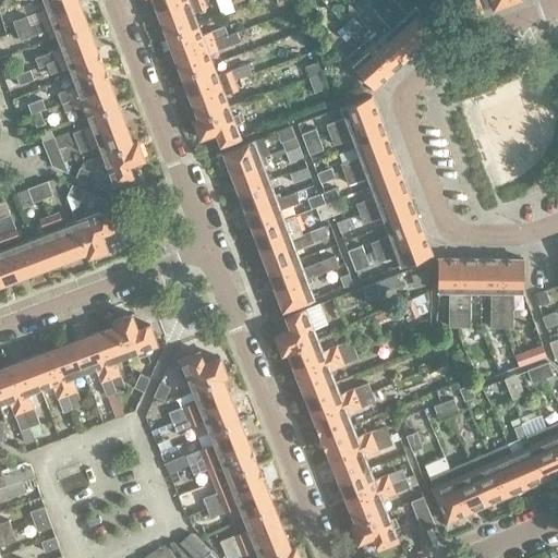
[(40,21),(81,5),(77,0),(44,0),(47,8),(13,21),(16,29),(40,21)]
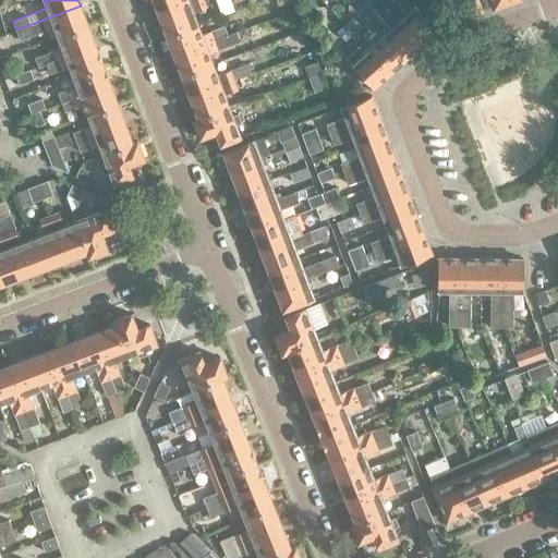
[(150,0),(156,13),(190,0),(150,0)]
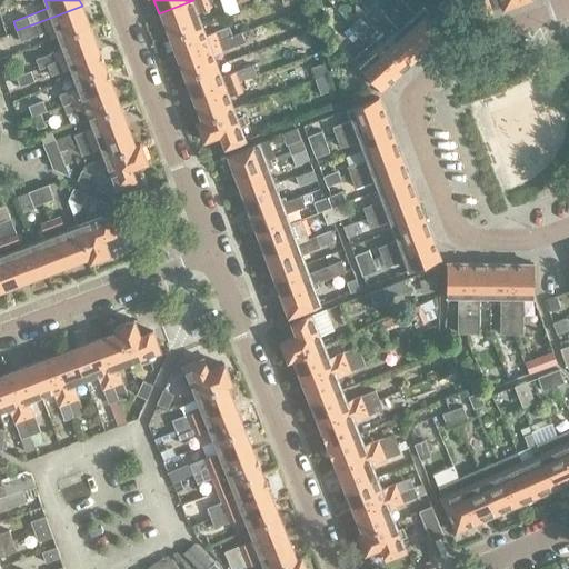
[(209,9),(205,0),(193,0),(159,13),(168,36),(199,22),(196,13),(209,9)]
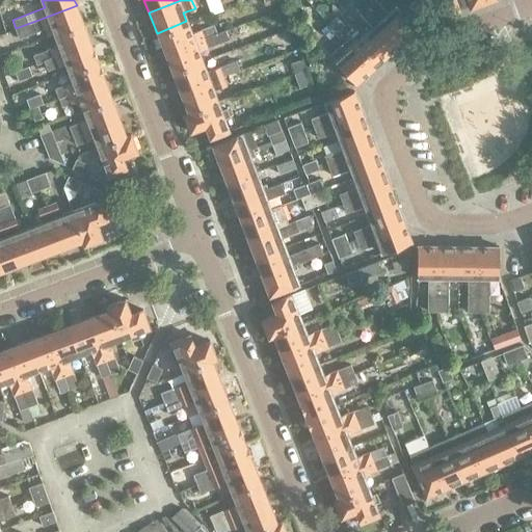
[(259,0),(249,0),(241,3),(244,12),(261,6),(259,0)]
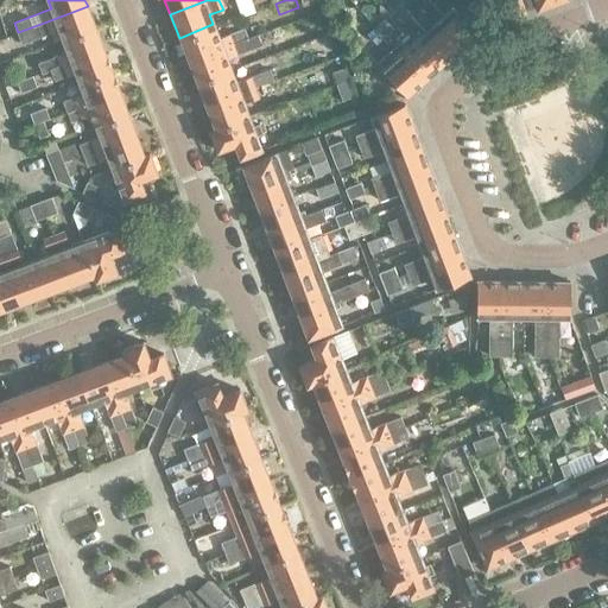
[(443,65),(458,50),(436,24),(413,0),(401,0),(400,2),(428,31),(419,39),(443,65)]
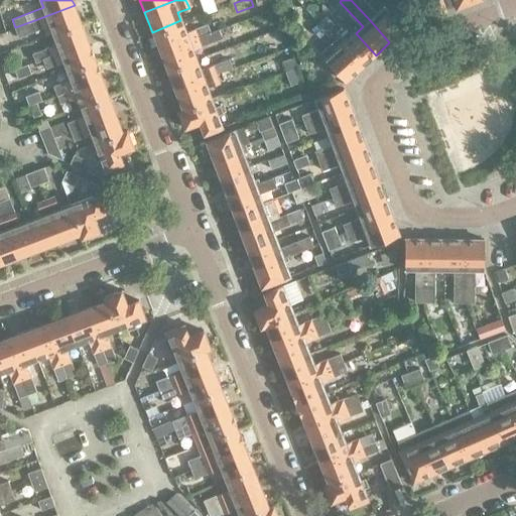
[(377,13),(365,0),(351,0),(370,20),(389,42),(404,28),(384,7),(377,13)]
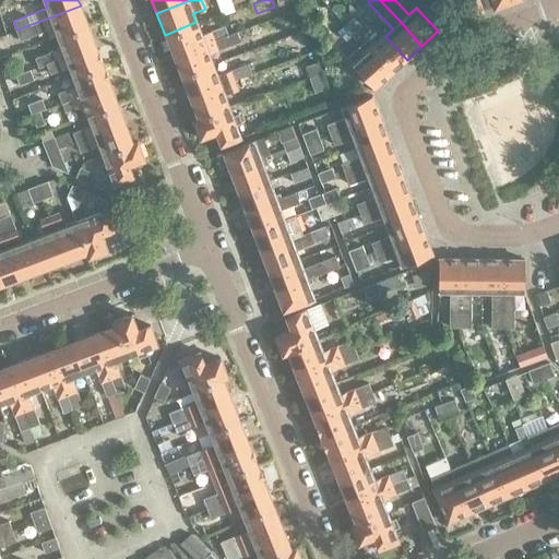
[(465,0),(471,16),(485,11),(484,9),(496,4),(497,8),(514,0),(465,0)]
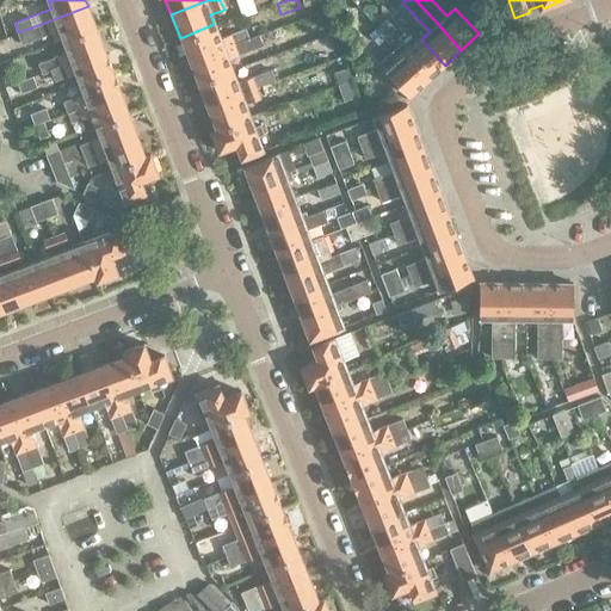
[(97,28),(88,6),(44,23),(18,32),(22,43),(59,29),(62,41),(97,28)]
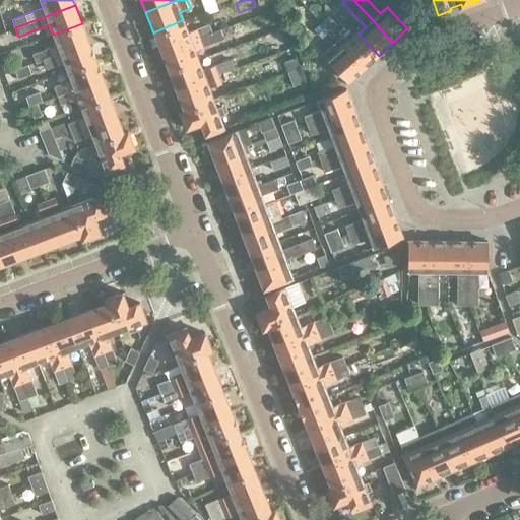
[(337,25),(328,16),(322,22),(330,31),(337,25)]
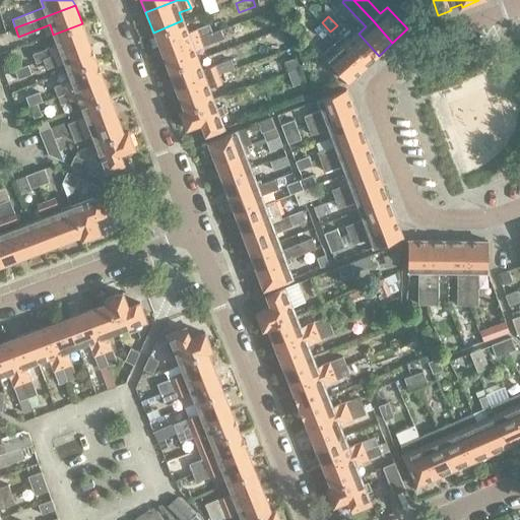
[(160,52),(212,33),(209,23),(196,28),(194,29),(187,33),(182,20),(153,33),(160,52)]
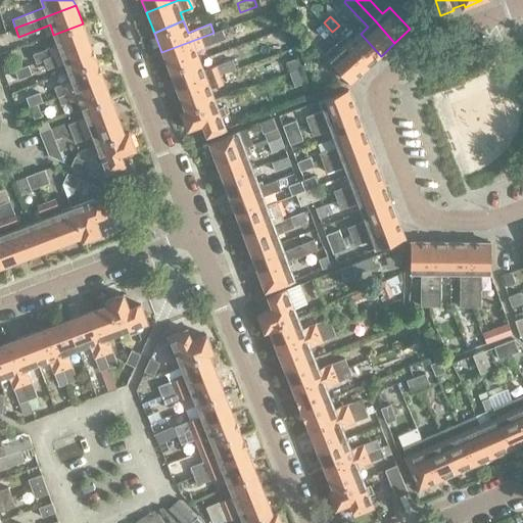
[(36,62),(41,60),(44,59),(52,57),(90,43),(83,24),(53,35),(57,44),(48,47),(49,48),(33,53),(36,62)]
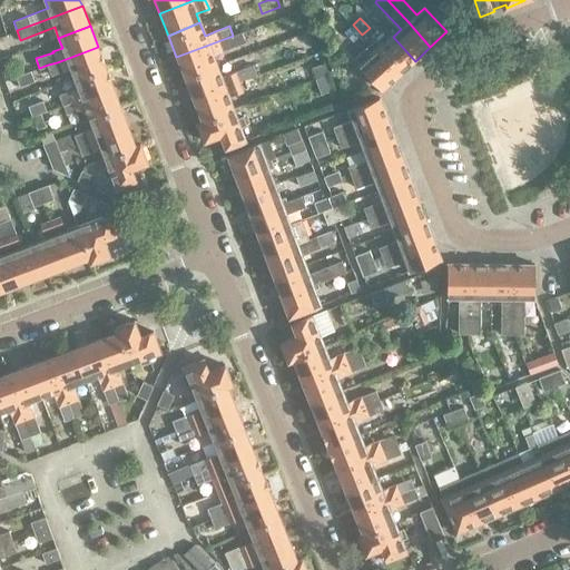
[(351,27),(345,32),(354,42),(360,37),(351,27)]
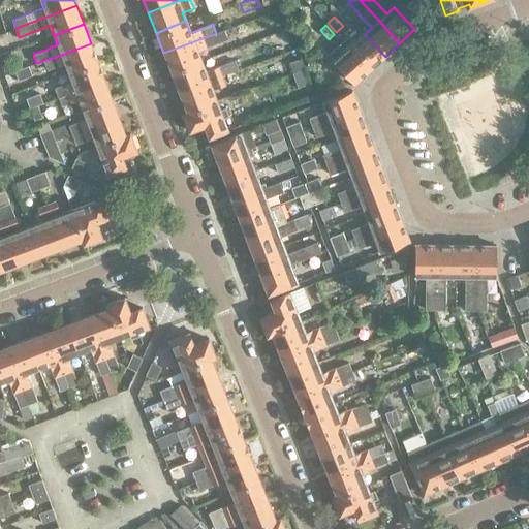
[(228,39),(227,36),(225,30),(216,33),(163,53),(170,72),(199,61),(195,51),(204,48),(205,49),(228,39)]
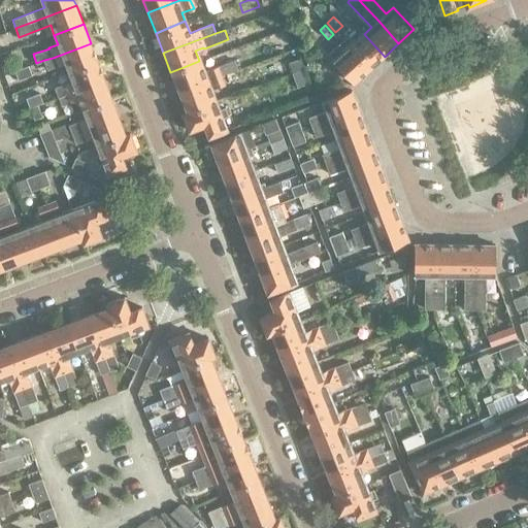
[(349,36),(342,42),(350,47),(370,69),(385,57),(364,34),(355,42),(349,36)]
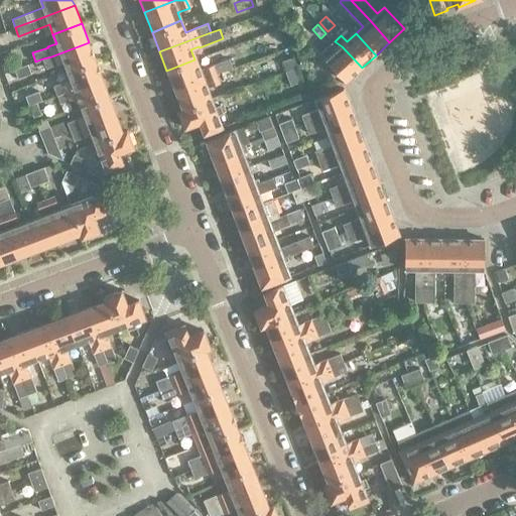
[(342,46),(335,41),(334,40),(320,52),(347,82),(362,68),(342,46)]
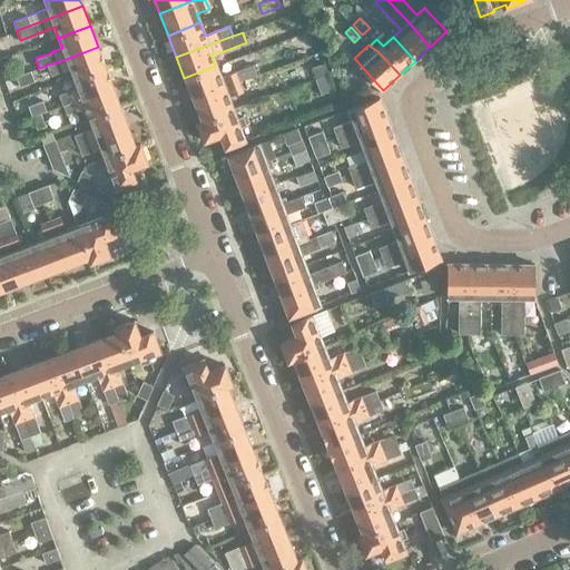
[(75,78),(105,67),(98,47),(57,62),(48,65),(51,76),(70,69),(75,78)]
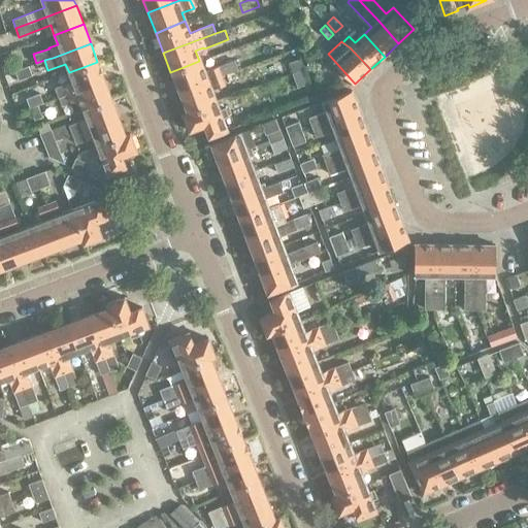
[(219,75),(238,69),(235,60),(216,67),(203,71),(199,61),(170,72),(177,92),(219,75)]
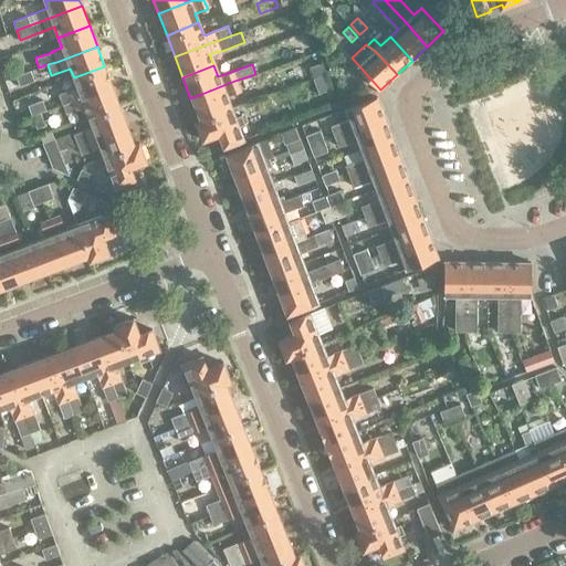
[(63,104),(71,101),(112,85),(104,66),(74,77),(77,87),(59,94),(63,104)]
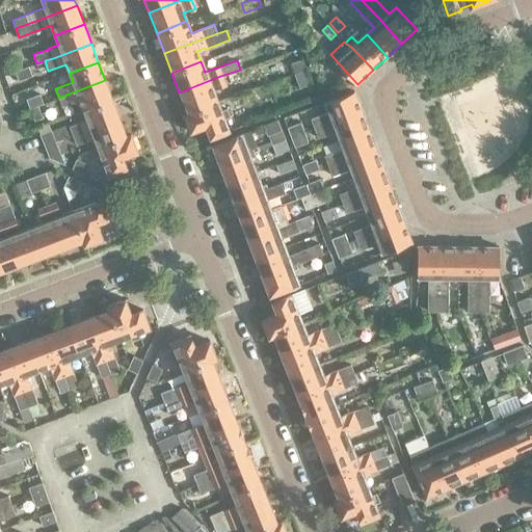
[(16,71),(16,72),(19,81),(32,76),(28,67),(16,71)]
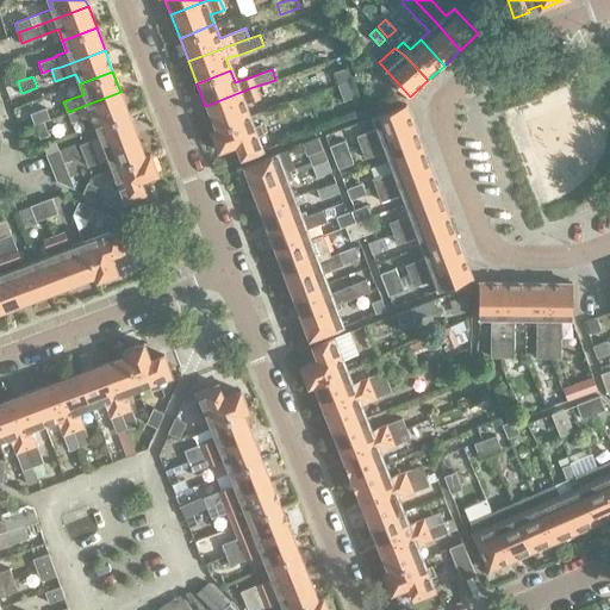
[(279,92),(275,80),(253,87),(205,106),(213,129),(248,116),(243,104),(257,98),(257,99),(279,92)]
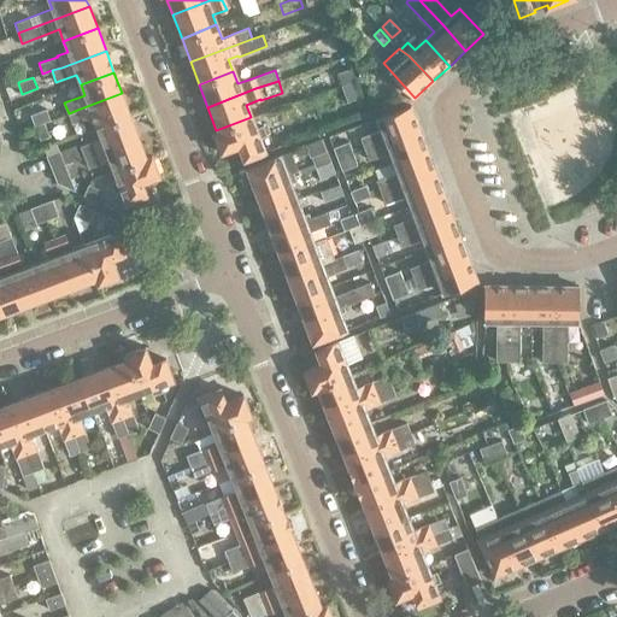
[(97,127),(130,115),(122,93),(77,110),(69,113),(72,124),(92,117),(97,127)]
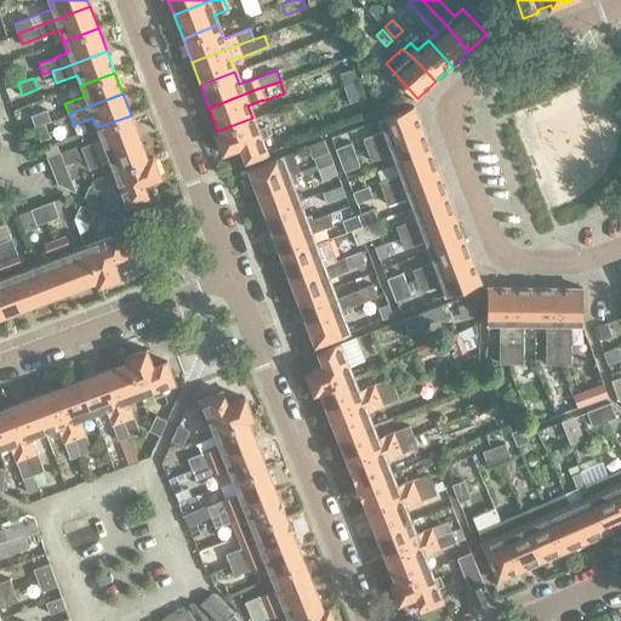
[(368,151),(388,143),(423,130),(414,107),(379,119),(383,131),(363,138),(368,151)]
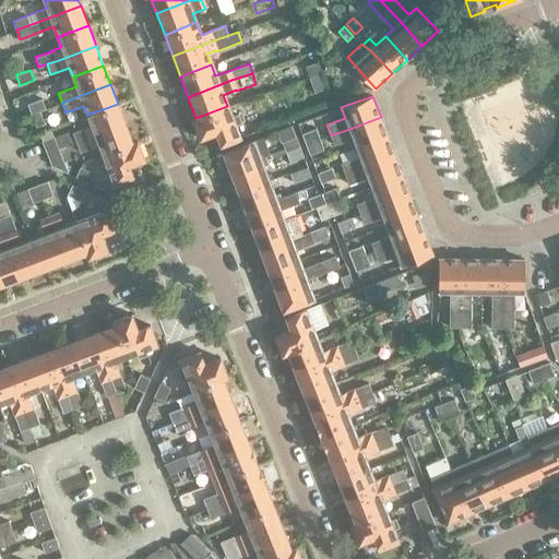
[(32,115),(40,111),(46,109),(42,98),(27,104),(32,115)]
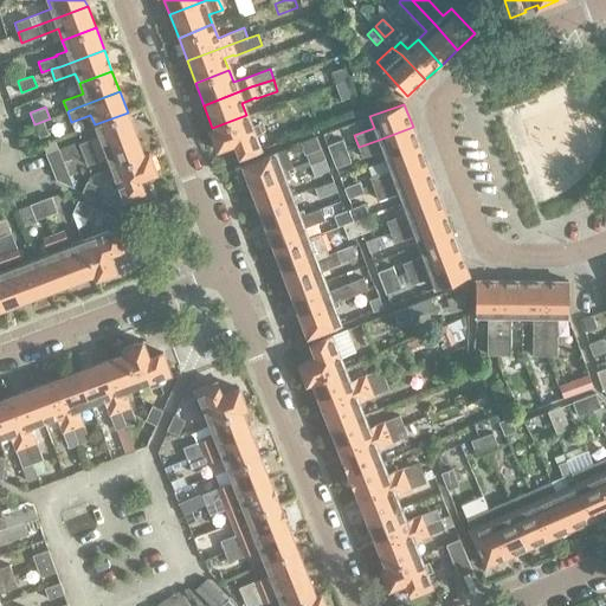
[(83,154),(92,150),(136,134),(128,113),(95,124),(100,135),(79,143),(83,154)]
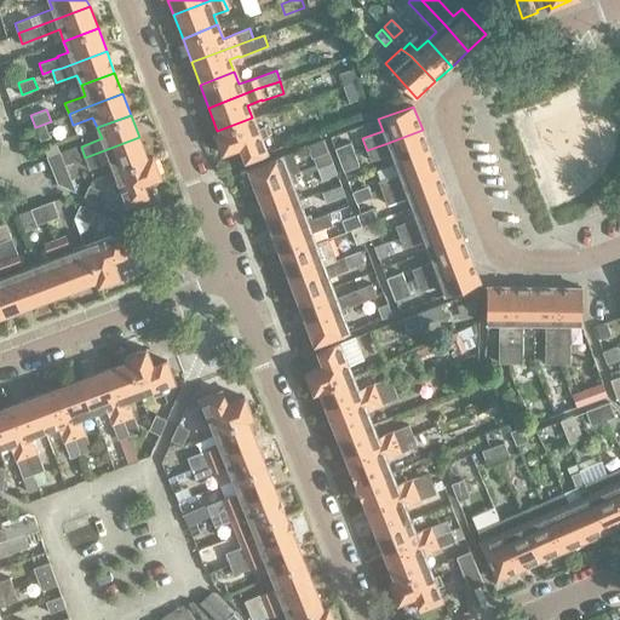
[(252,118),(217,131),(213,133),(222,155),(239,148),(244,160),(264,153),(259,139),(265,137),(260,127),(257,130),(252,118)]
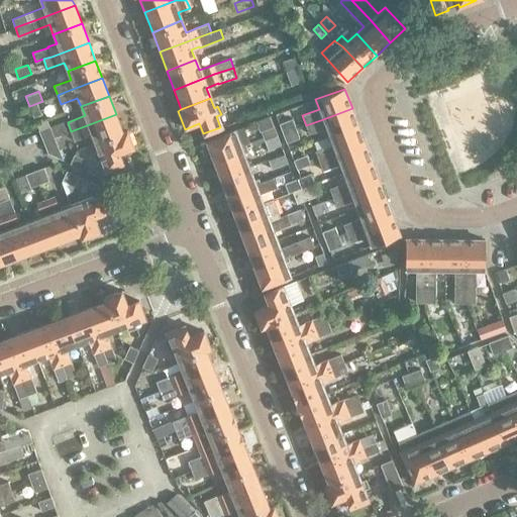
[(37,103),(29,106),(33,117),(41,114),(37,103)]
